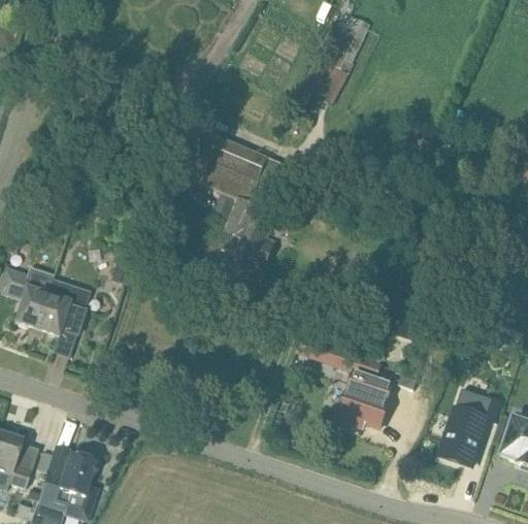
[(325,60),(308,93),(334,104),(372,24),(351,14),(328,62),(325,60)]
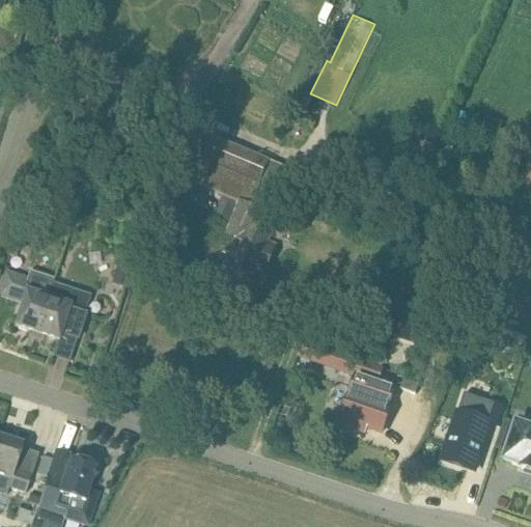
[(7,25),(0,31),(0,47),(1,49),(15,37),(20,25),(16,18),(7,23),(7,25)]
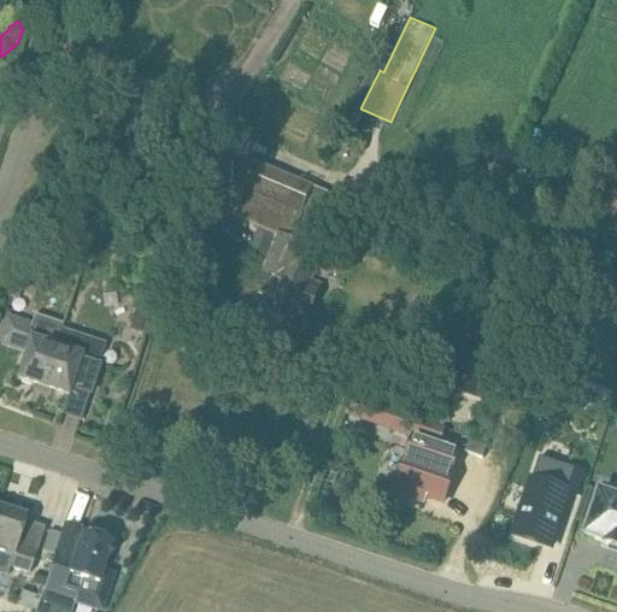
[(564,131),(562,140),(581,147),(583,139),(564,131)]
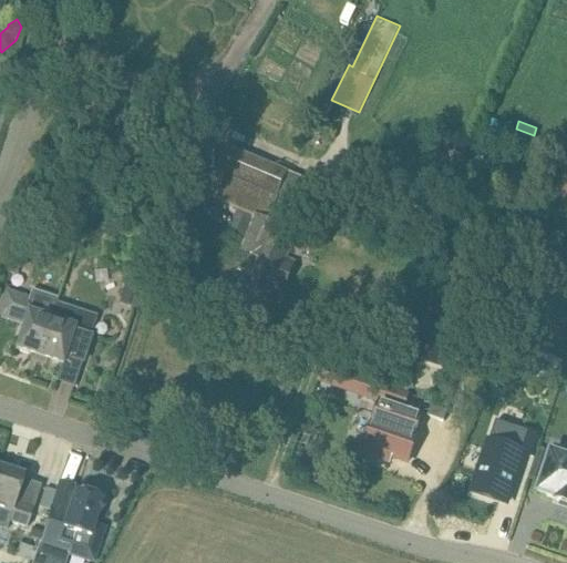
[(287,203),(289,204),(301,176),(228,146),(208,193),(222,197),(257,212),(269,217),(272,210),(282,213),(287,203)]
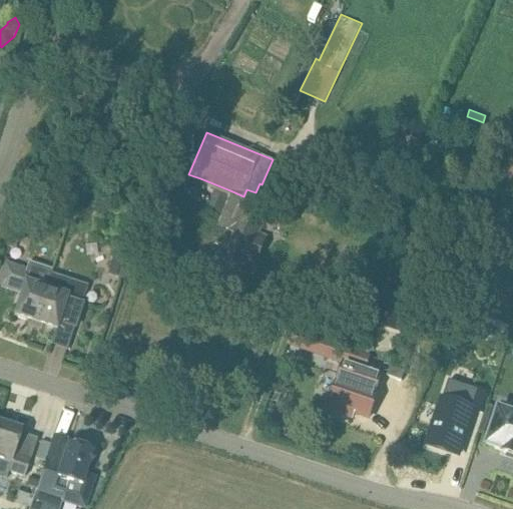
[(243,196),(232,191),(218,222),(229,227),(216,258),(240,268),(246,253),(258,258),(266,237),(254,233),(262,215),(268,218),(276,199),(259,192),(262,184),(260,183),(255,192),(246,189),(243,196)]
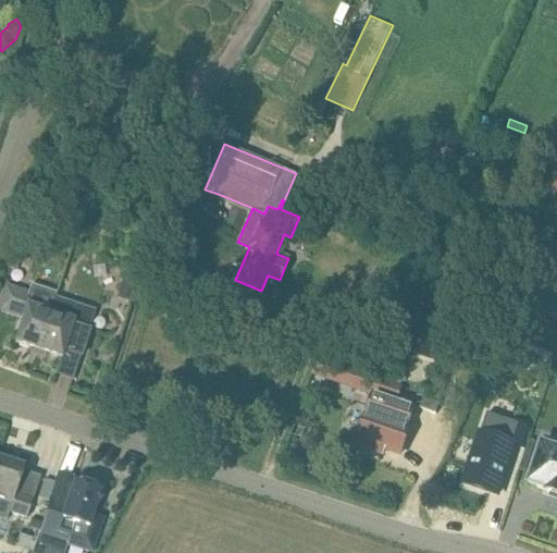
[(2,262),(17,268),(23,254),(8,248),(2,262)]
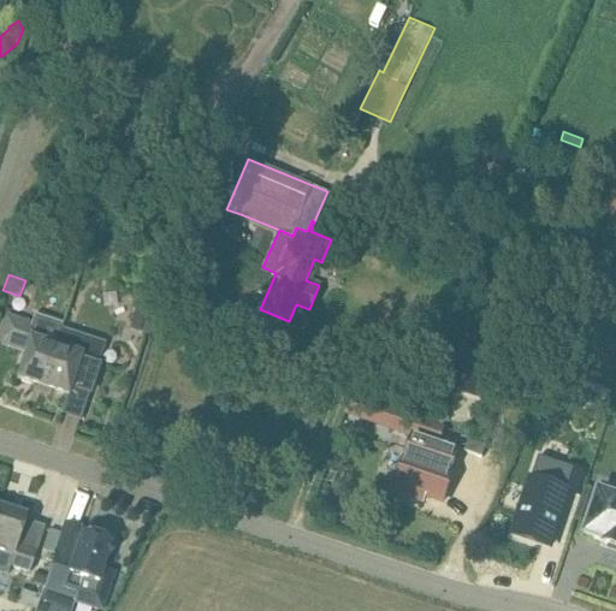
[(158,313),(137,306),(130,326),(150,333),(158,313)]
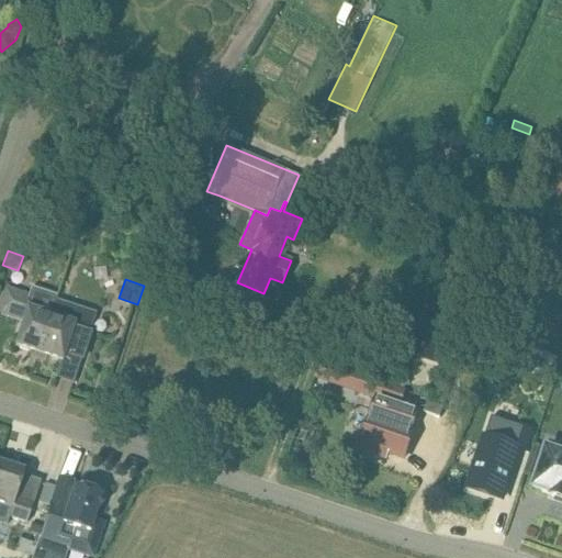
[(38,352),(57,292),(32,285),(29,293),(6,286),(2,298),(27,307),(14,344),(38,352)]
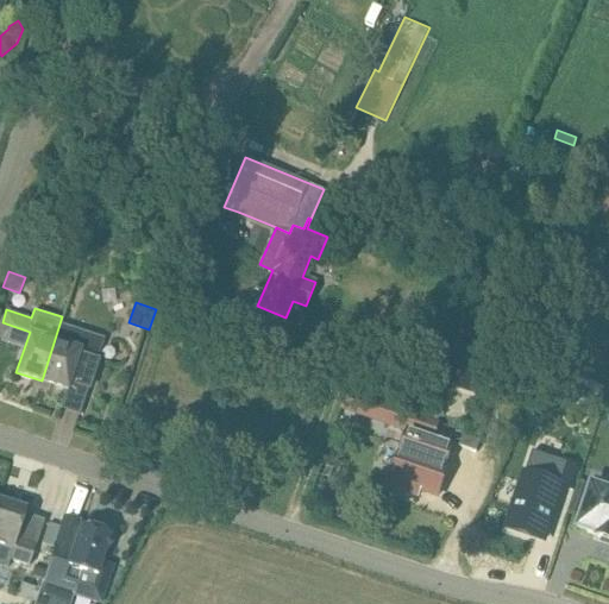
[(61,322),(62,316),(42,381),(67,389),(69,381),(87,387),(104,335),(61,322)]
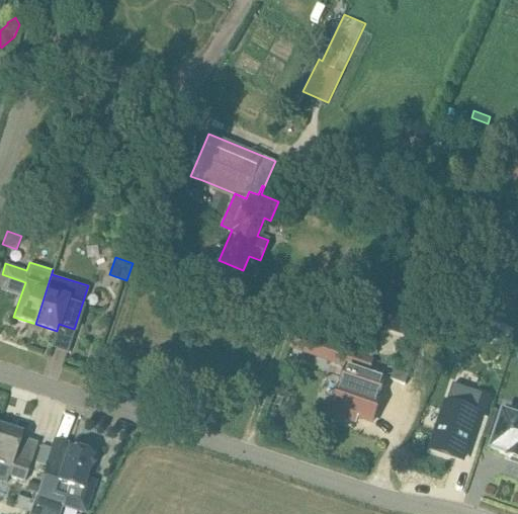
[(380,330),(405,334),(411,297),(386,293),(380,330)]
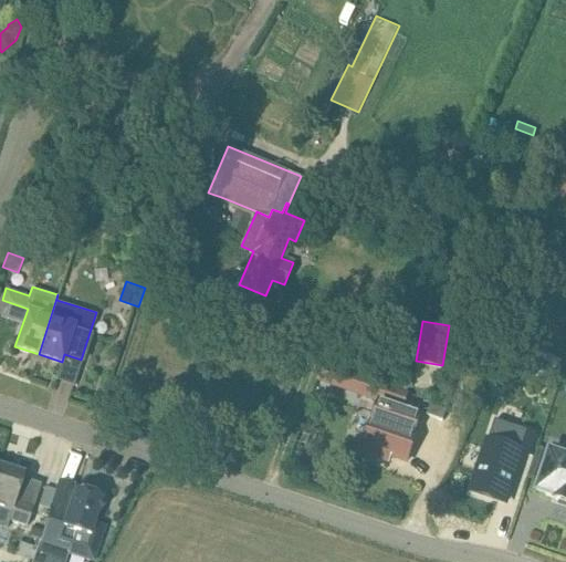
[(561,362),(546,355),(541,366),(554,374),(561,362)]
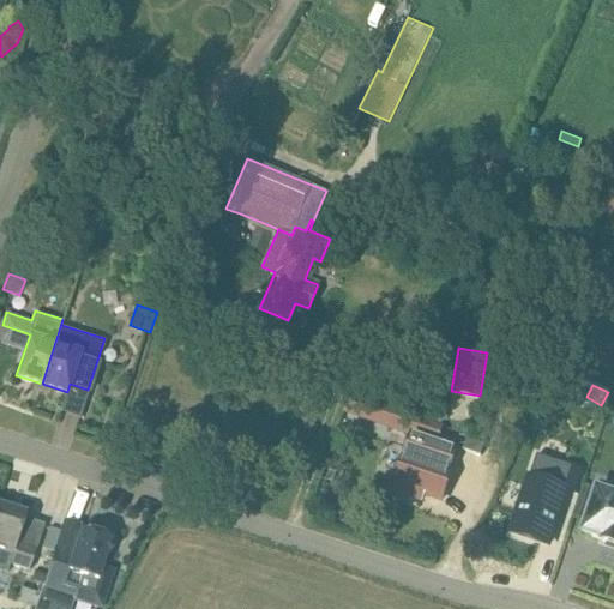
[(345,409),(365,415),(371,397),(351,391),(345,409)]
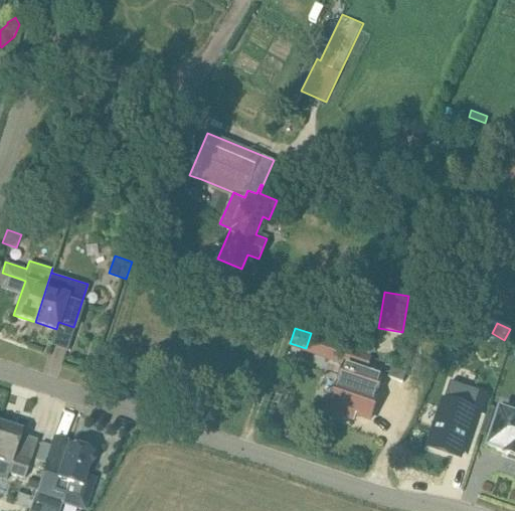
[(368,352),(332,340),(326,355),(346,362),(330,408),(346,413),(347,408),(370,416),(379,391),(377,391),(378,388),(362,383),(361,383),(365,371),(366,371),(372,353),(370,353),(368,352)]
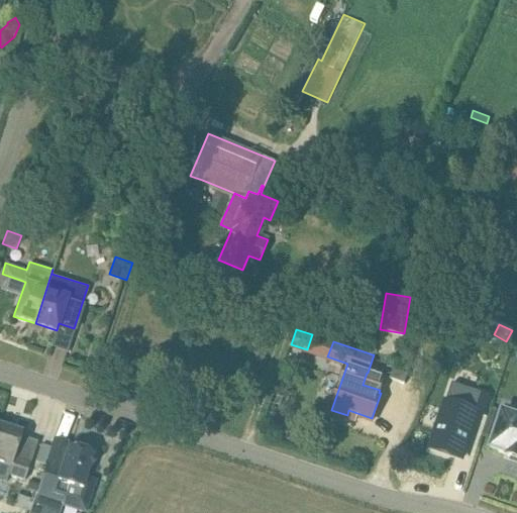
[(370,353),(372,354),(378,349),(372,341),(365,346),(370,353)]
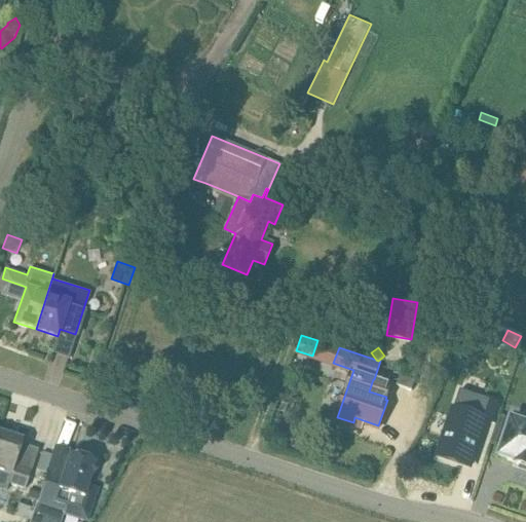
[(416,378),(400,373),(397,382),(412,388),(416,378)]
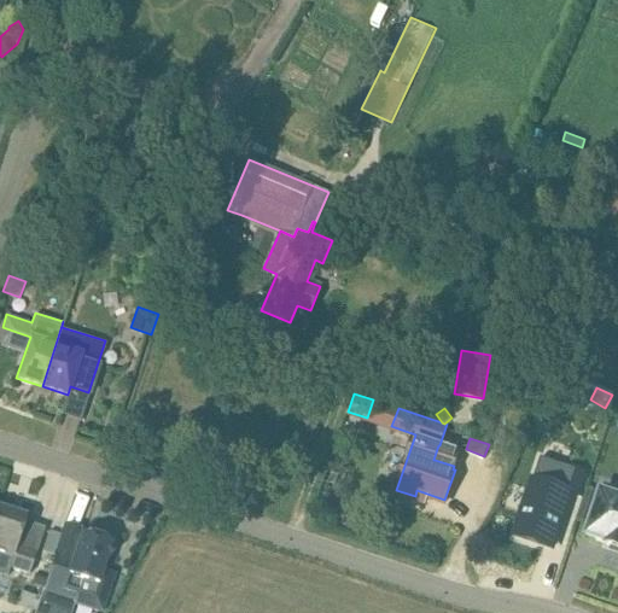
[(573,466),(537,454),(511,532),(548,544),(573,466)]
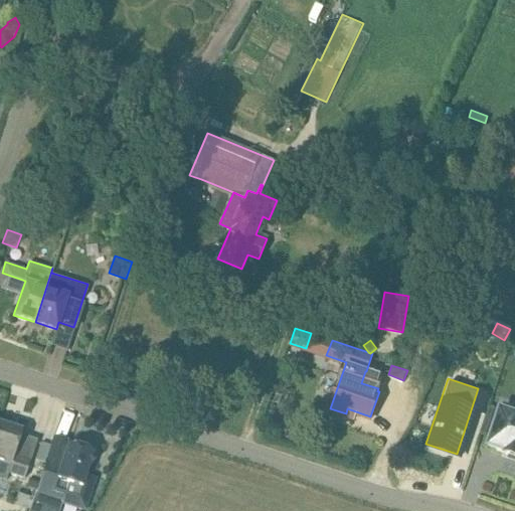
[(514,412),(501,408),(489,444),(506,450),(506,452),(514,455),(514,412)]
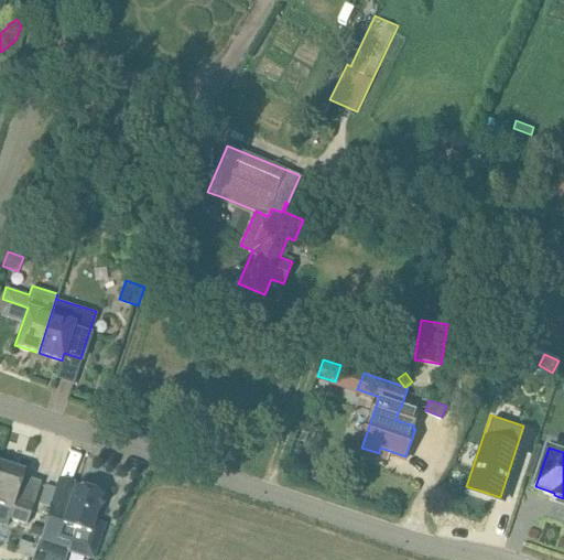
[(0,462),(0,520),(7,524),(9,516),(26,521),(32,505),(15,498),(18,492),(24,471),(0,462)]
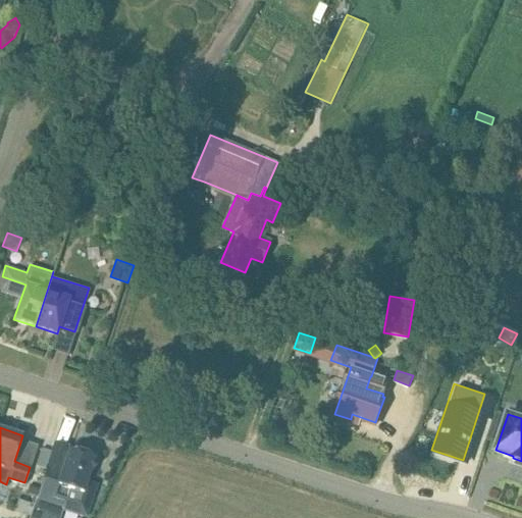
[(58,517),(62,508),(86,515),(97,481),(88,478),(90,469),(95,467),(93,462),(94,458),(90,456),(87,452),(83,454),(68,450),(61,471),(50,467),(46,466),(46,468),(30,517),(58,517)]
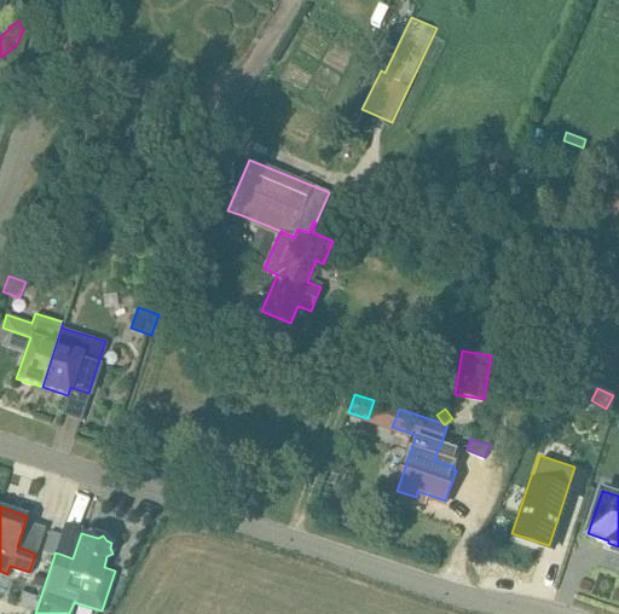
[(50,533),(44,551),(55,555),(55,552),(61,536),(50,533)]
